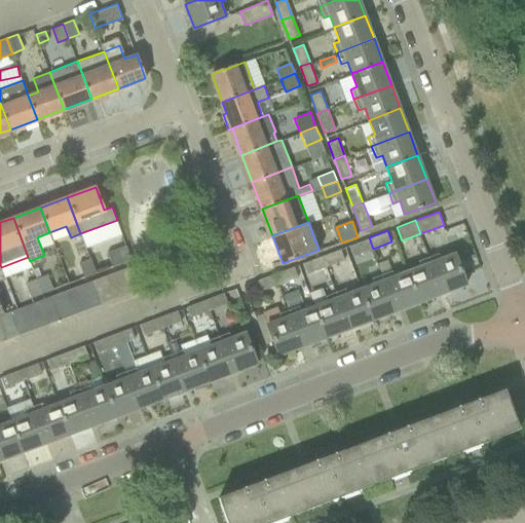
[(369,237),(349,245),(353,256),(373,249),(369,237)]
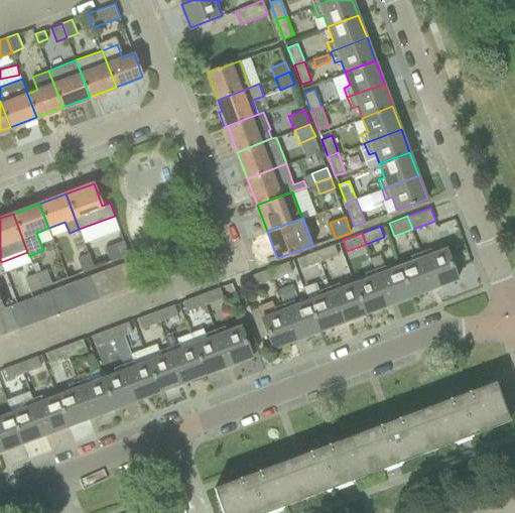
[(110,262),(129,255),(123,240),(105,247),(110,262)]
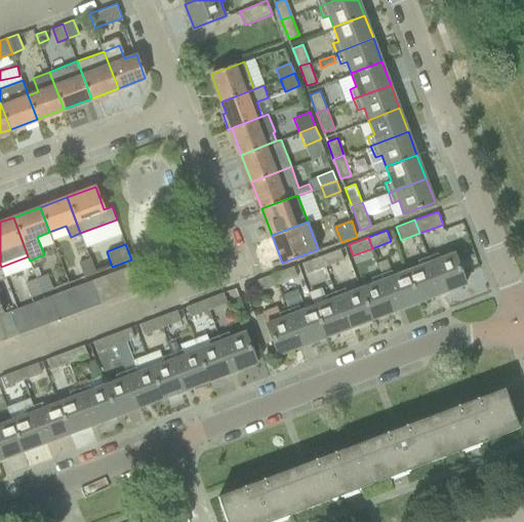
[(325,266),(344,258),(340,248),(321,255),(325,266)]
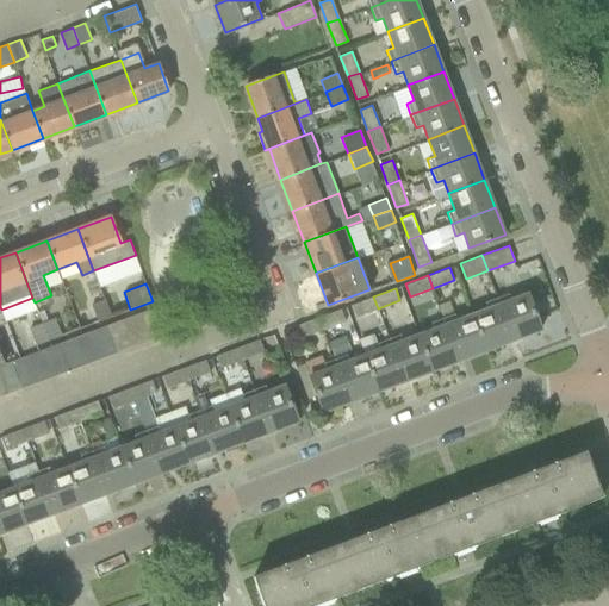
[(527,293),(510,299),(508,293),(497,297),(514,339),(541,329),(527,293)]
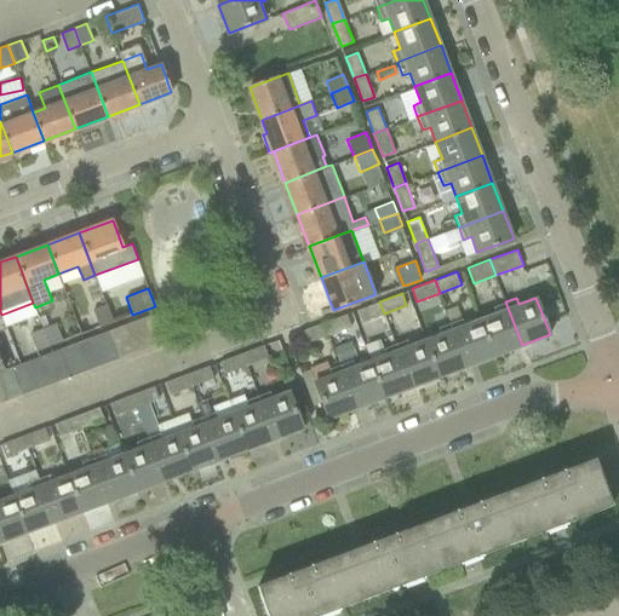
[(379,301),(357,309),(362,322),(384,314),(379,301)]
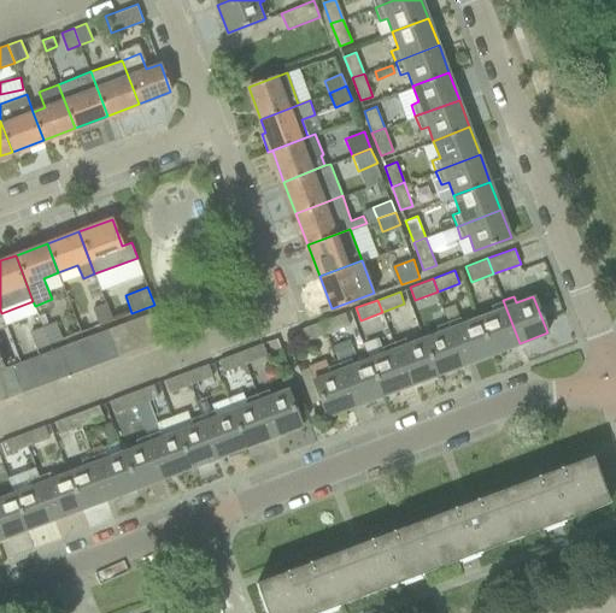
[(492,354),(520,343),(503,300),(492,305),(494,312),(479,317),(492,354)]
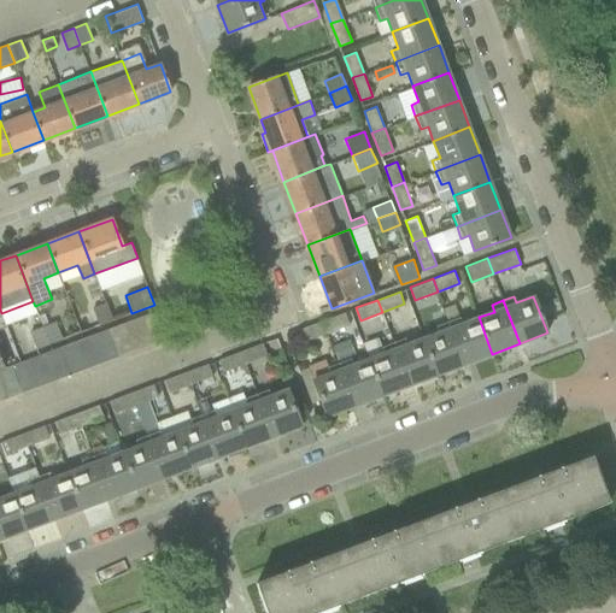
[(100,325),(112,320),(105,302),(93,307),(100,325)]
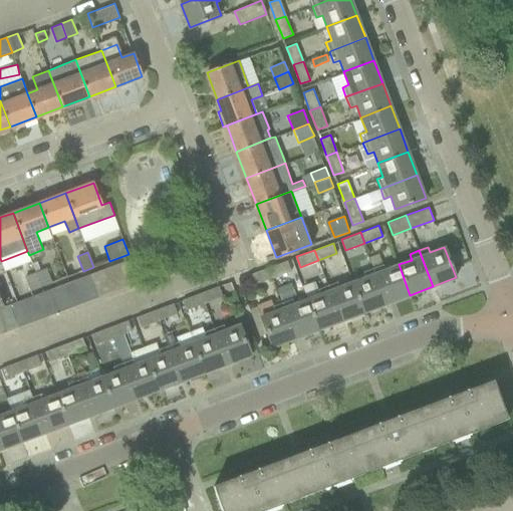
[(140,281),(138,277),(131,258),(116,264),(124,286),(140,281)]
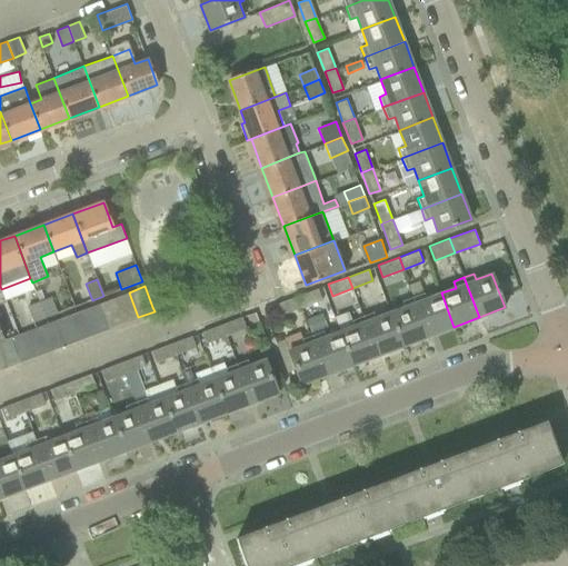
[(308,291),(298,295),(302,307),(322,299),(318,287),(308,291)]
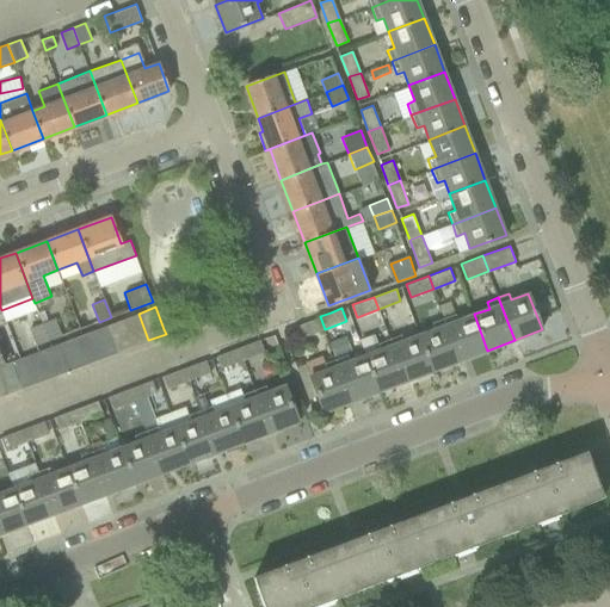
[(134,346),(148,340),(139,314),(123,319),(134,346)]
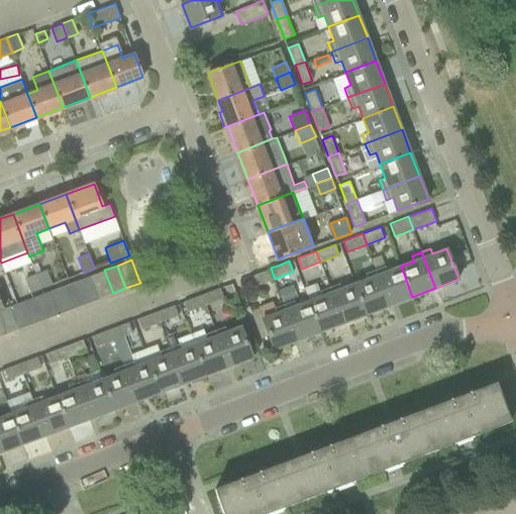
[(386,266),(376,270),(389,305),(412,297),(401,266),(388,271),(386,266)]
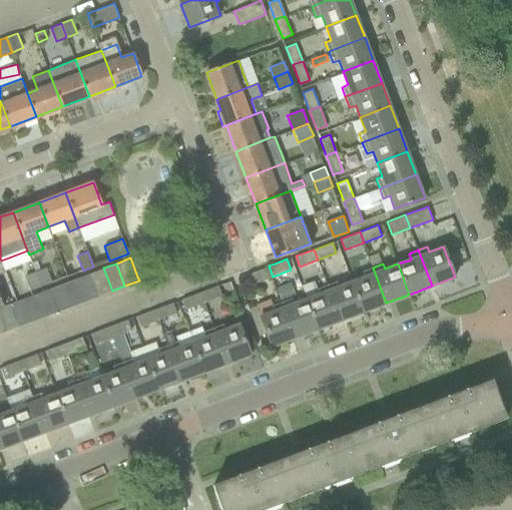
[(259,270),(250,273),(253,282),(254,283),(268,278),(273,277),(269,266),(259,270)]
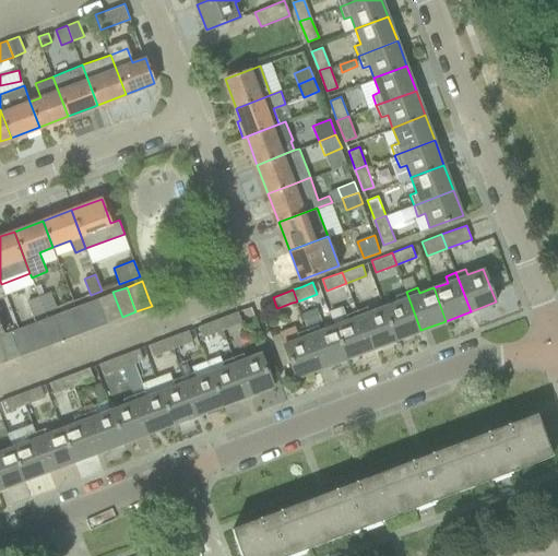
[(38,296),(45,311),(57,307),(50,291),(38,296)]
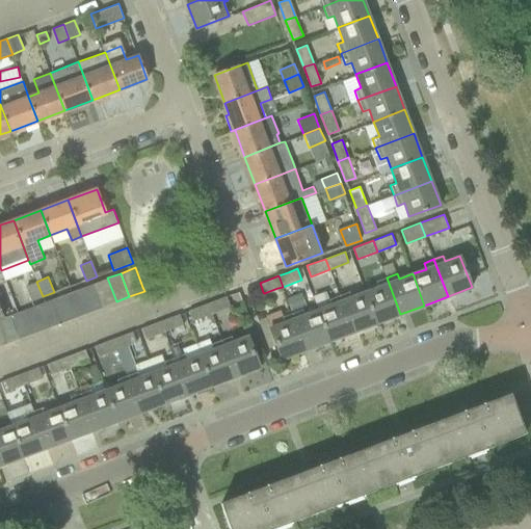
[(102,307),(116,301),(107,278),(94,283),(102,307)]
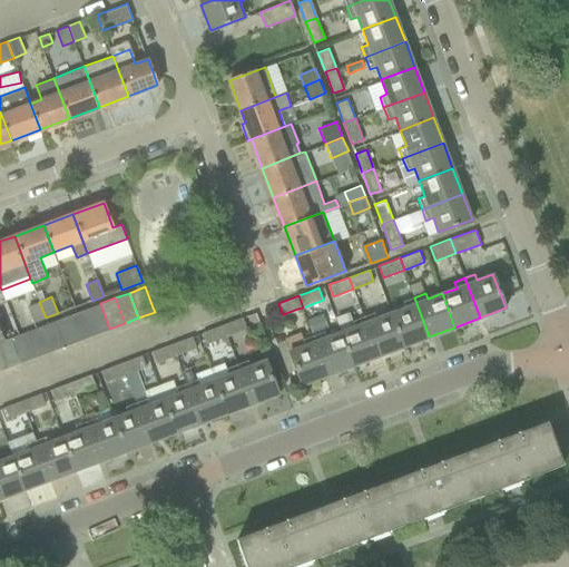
[(404,346),(429,336),(414,297),(403,302),(405,308),(391,313),(404,346)]
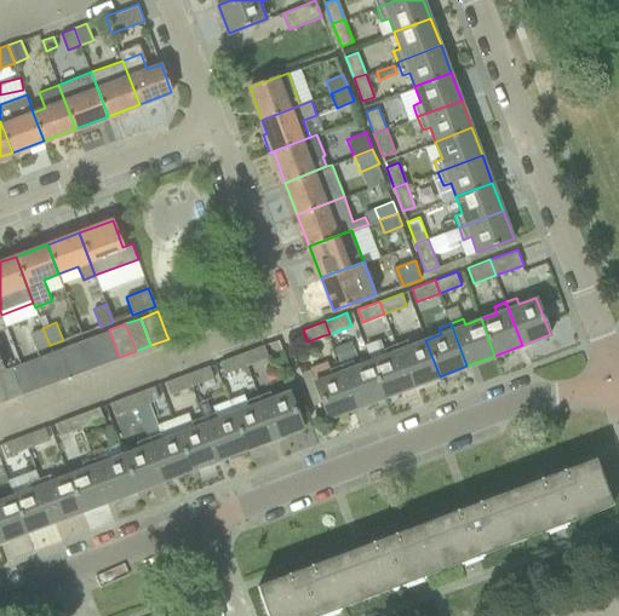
[(43,328),(29,333),(36,351),(40,349),(50,345),(43,328)]
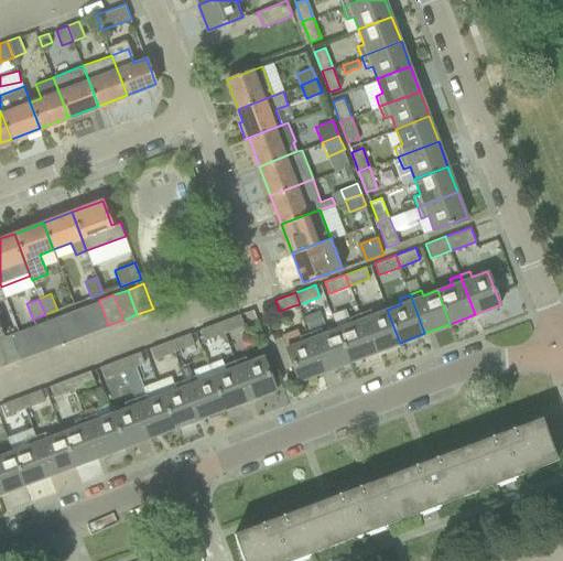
[(93,331),(108,325),(99,300),(84,306),(93,331)]
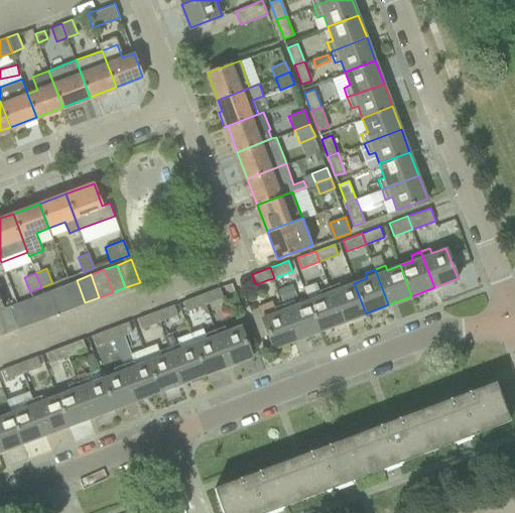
[(252,274),(239,278),(243,288),(255,283),(252,274)]
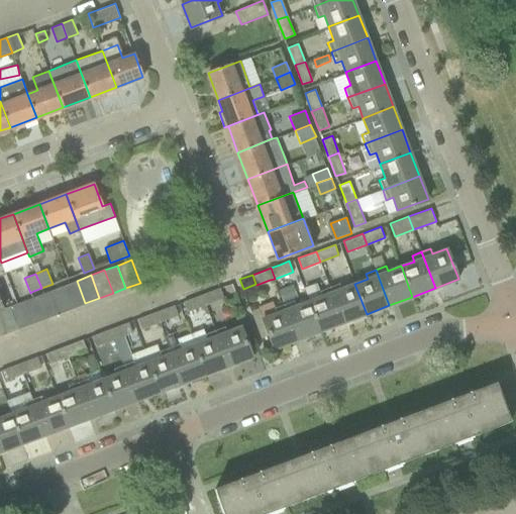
[(71,308),(85,303),(77,281),(63,286),(71,308)]
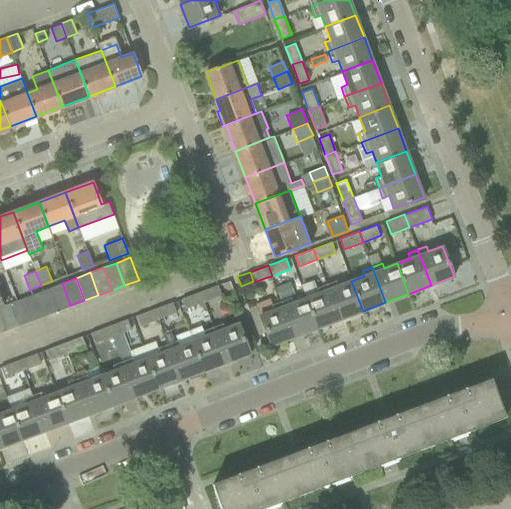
[(351,281),(338,286),(336,281),(327,284),(340,319),(363,311),(351,281)]
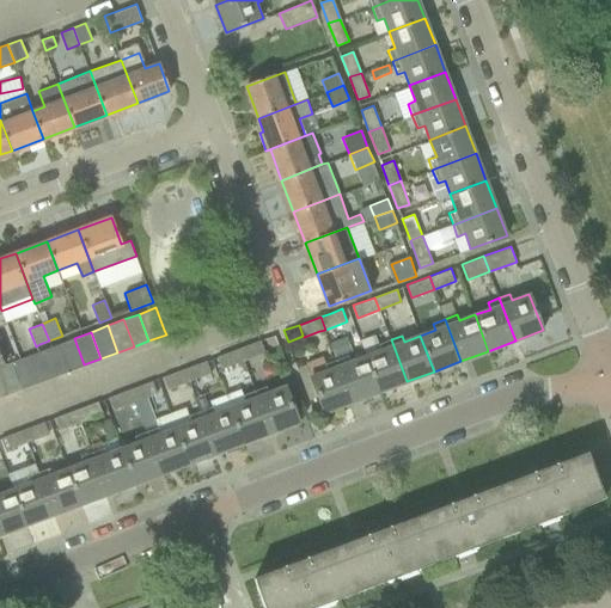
[(68,370),(84,364),(74,338),(59,344),(68,370)]
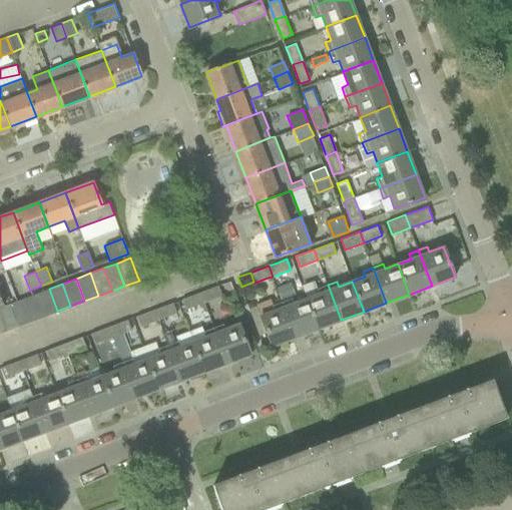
[(222,296),(218,285),(200,292),(204,302),(222,296)]
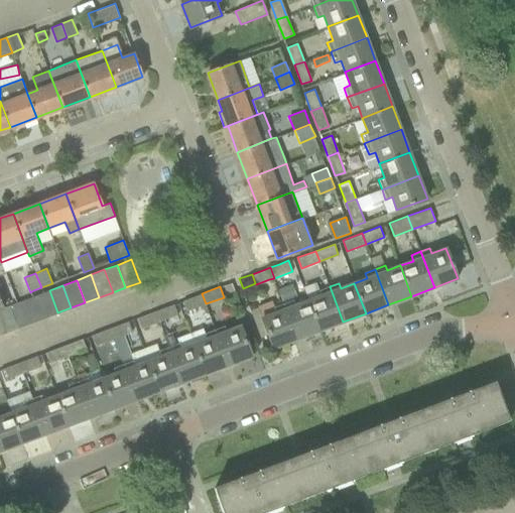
[(322,295),(308,299),(319,331),(343,322),(330,286),(319,290),(322,295)]
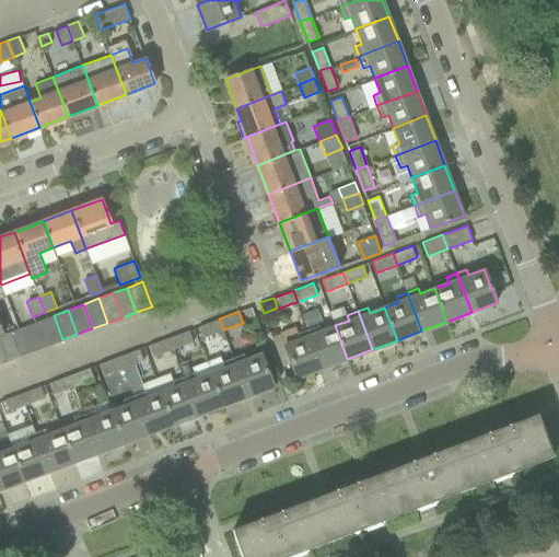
[(48,345),(62,339),(54,315),(38,321),(48,345)]
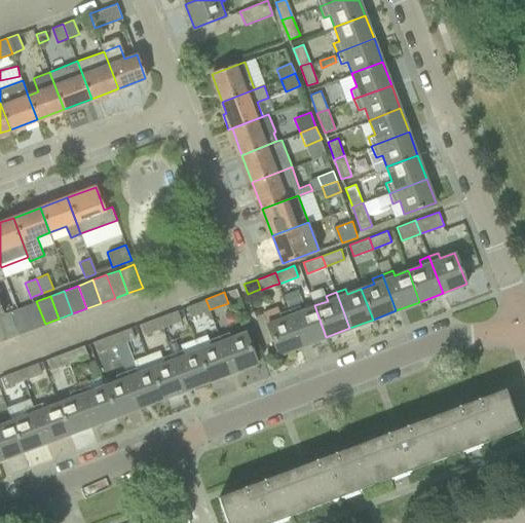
[(190,316),(210,309),(205,299),(186,306),(190,316)]
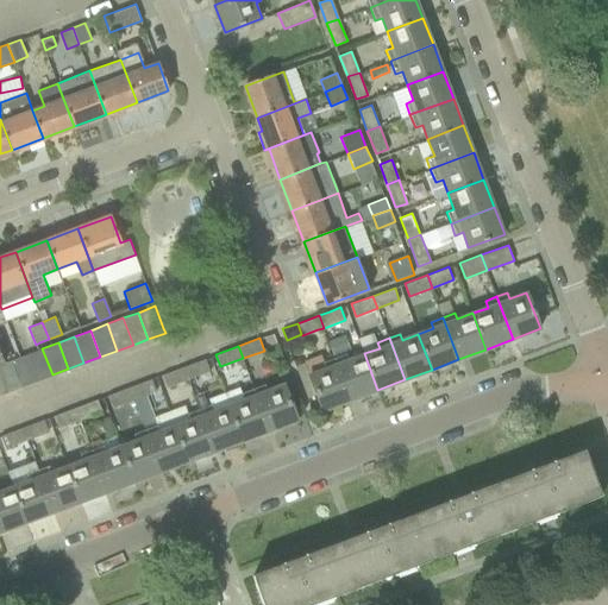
[(37,380),(52,375),(42,348),(26,354),(37,380)]
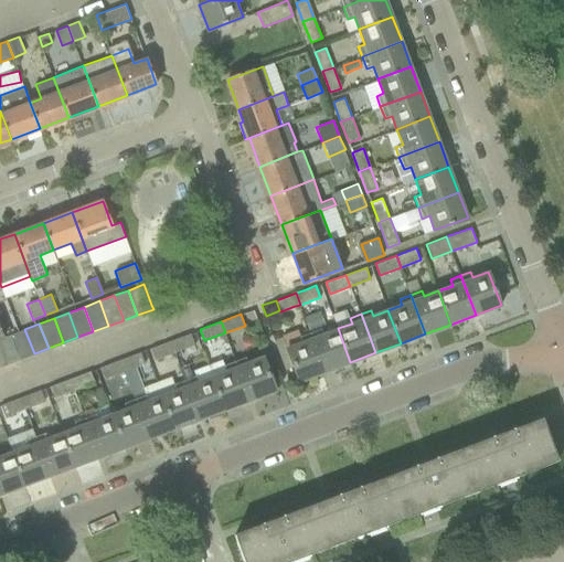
[(310,332),(325,371),(350,362),(338,328),(322,335),(320,328),(310,332)]
